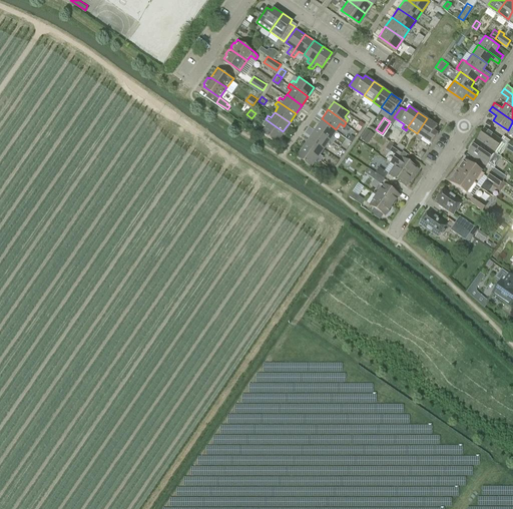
[(322,118),(315,127),(333,140),(336,136),(333,134),(336,129),(322,118)]
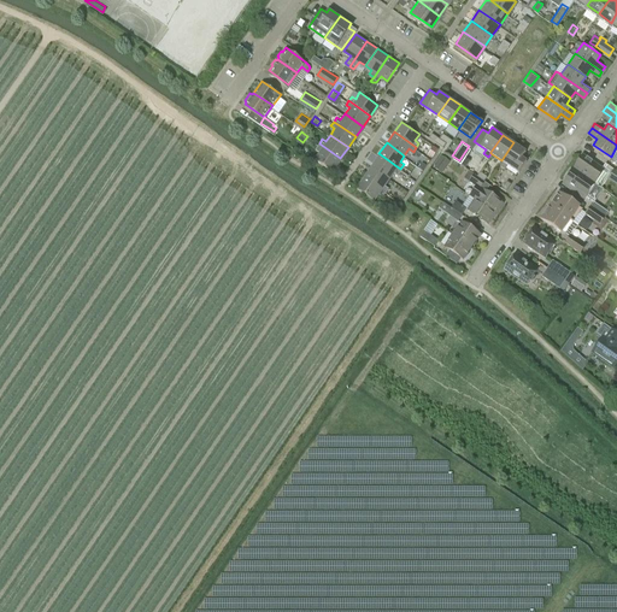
[(526,159),(521,156),(524,149),(513,142),(501,160),(500,163),(505,166),(506,164),(517,171),(526,159)]
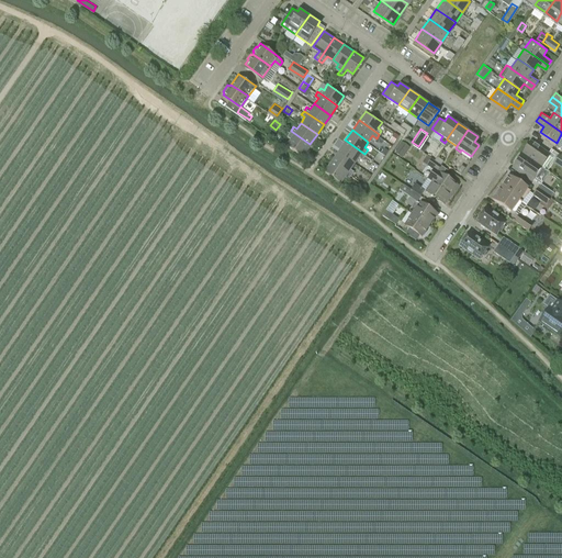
[(303,154),(310,144),(291,131),(288,134),(291,136),(287,143),(303,154)]
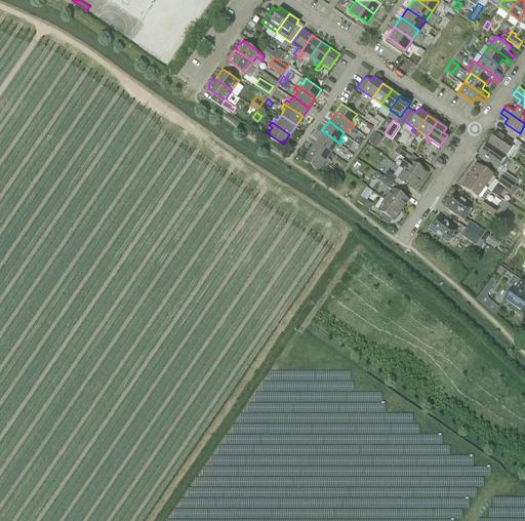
[(367,141),(374,145),(381,133),(373,129),(367,141)]
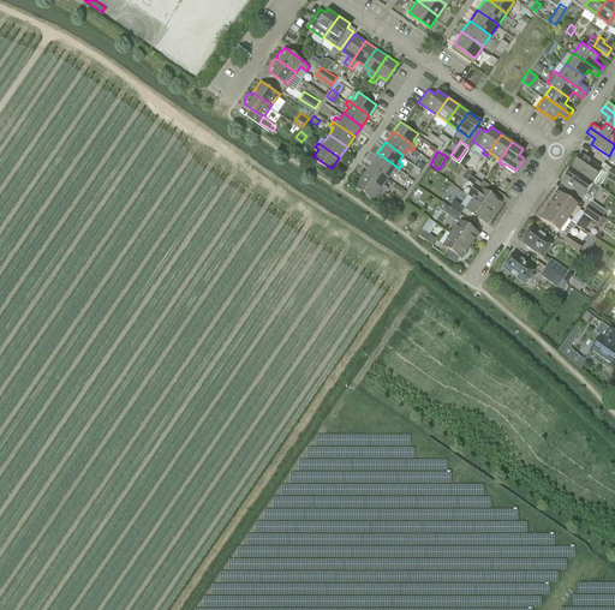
[(581,151),(572,165),(593,179),(603,166),(581,151)]
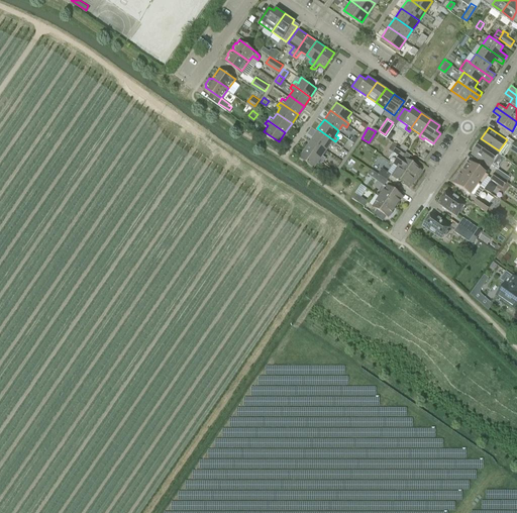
[(317,128),(311,137),(326,147),(330,142),(333,144),(335,141),(317,128)]
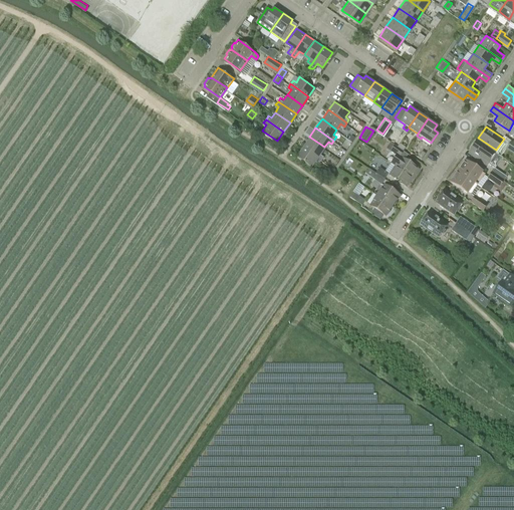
[(388,129),(383,135),(387,138),(392,132),(388,129)]
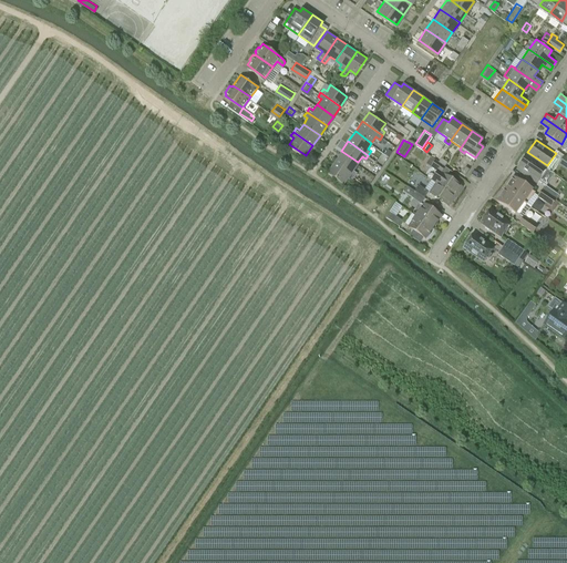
[(354,174),(358,171),(353,167),(358,162),(341,151),(334,161),(354,174)]
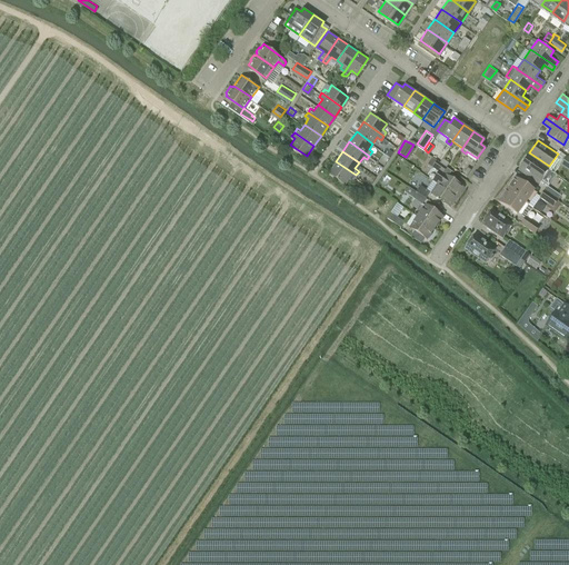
[(521,159),(523,160),(520,165),(547,184),(556,171),(549,167),(549,166),(529,152),(527,155),(526,154),(521,159)]
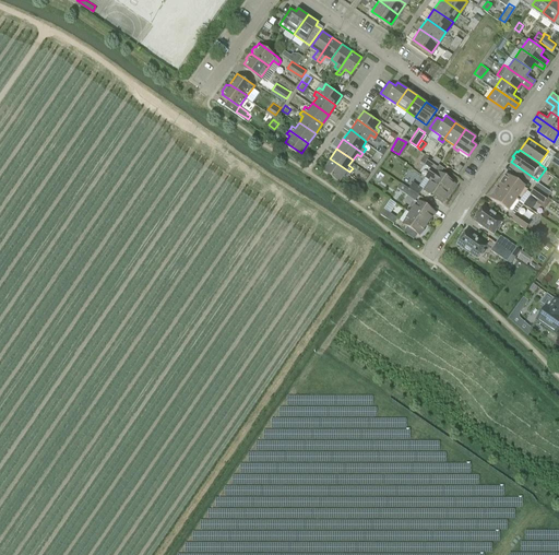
[(558,153),(556,151),(549,160),(558,165),(558,153)]
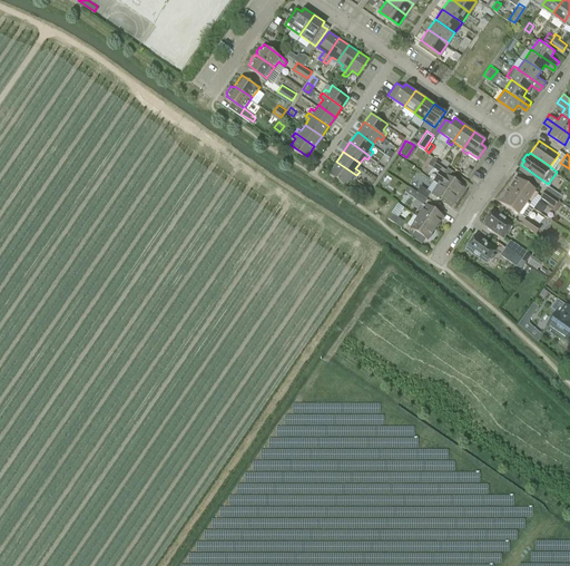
[(445,173),(443,172),(448,166),(438,159),(433,165),(440,169),(434,178),(440,182),(457,194),(463,185),(445,173)]
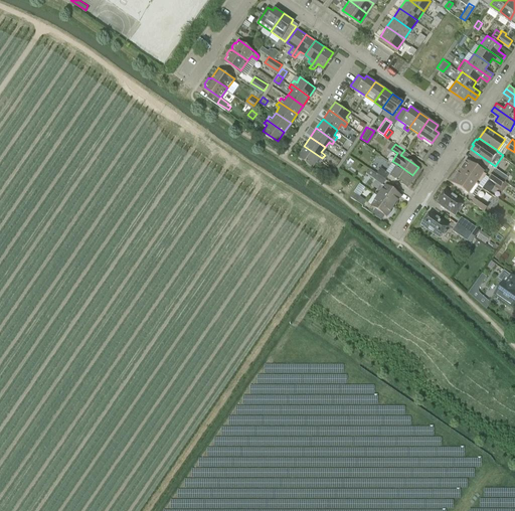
[(320,162),(322,158),(304,146),(298,155),(312,165),(316,159),(320,162)]
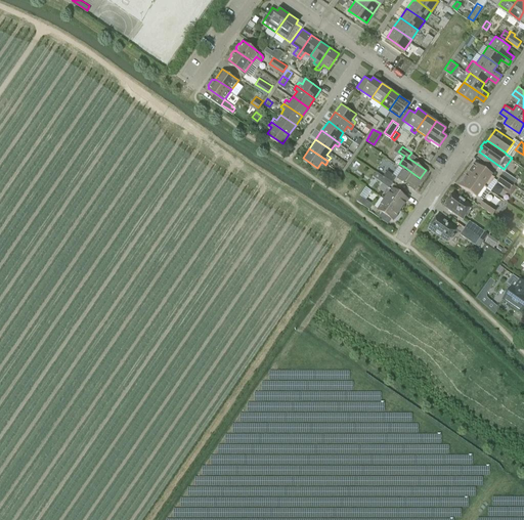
[(474,161),(467,172),(484,184),(488,178),(491,180),(494,175),(474,161)]
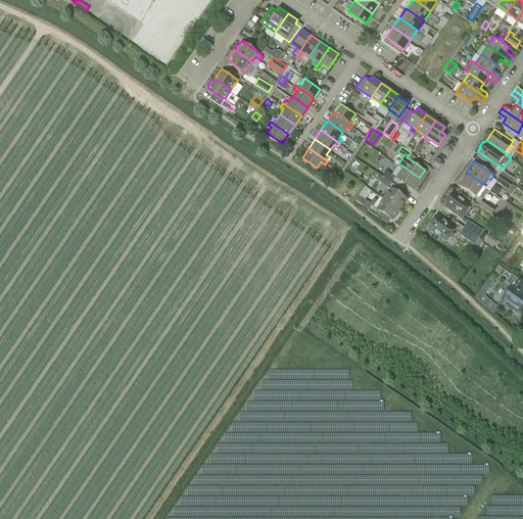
[(413,187),(419,178),(403,167),(397,176),(413,187)]
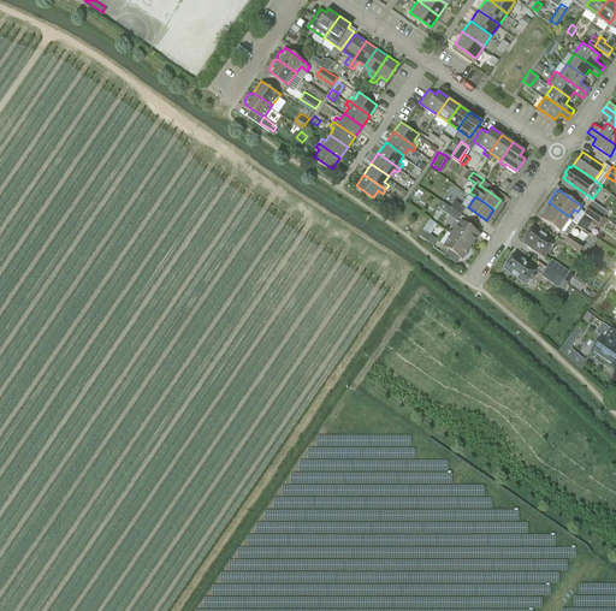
[(455,197),(450,205),(461,212),(466,205),(455,197)]
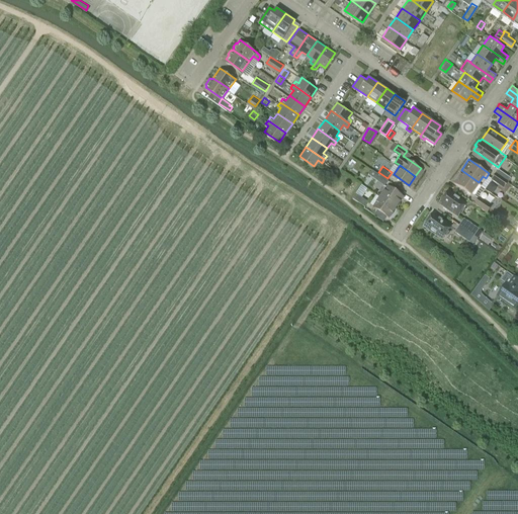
[(387,178),(378,172),(372,167),(368,172),(384,183),(387,178)]
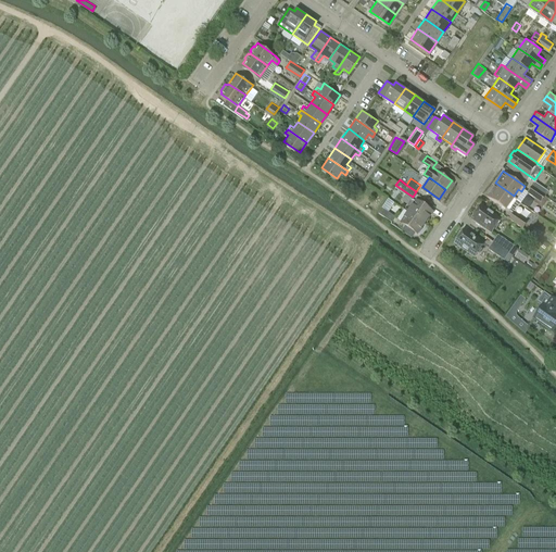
[(509,202),(514,196),(495,183),(488,193),(509,209),(513,204),(509,202)]
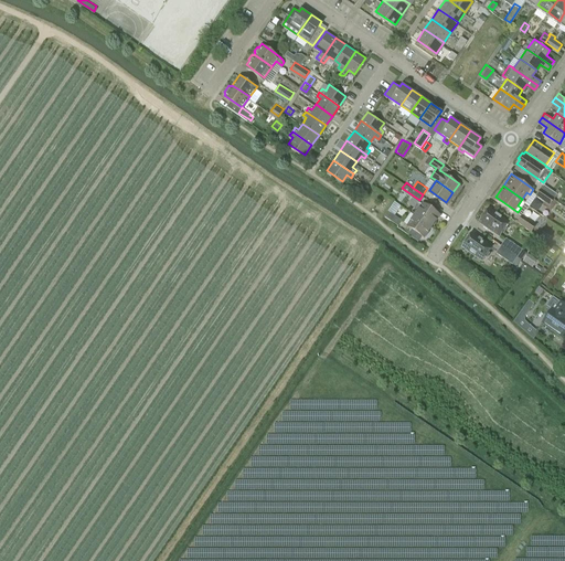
[(550,202),(554,197),(540,187),(536,193),(550,202)]
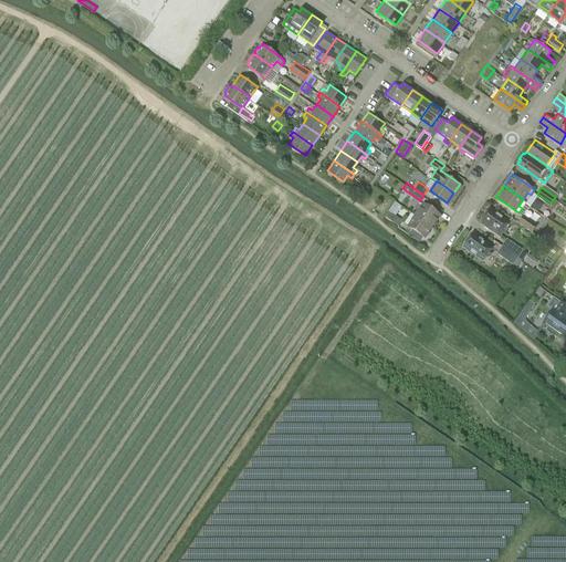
[(425,201),(416,212),(432,224),(440,212),(425,201)]
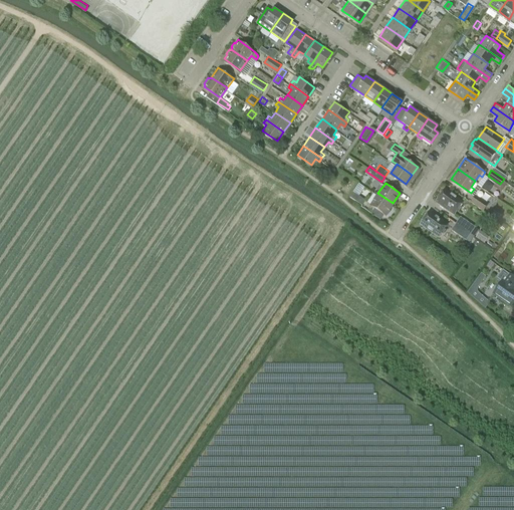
[(463,200),(445,187),(436,199),(454,212),(463,200)]
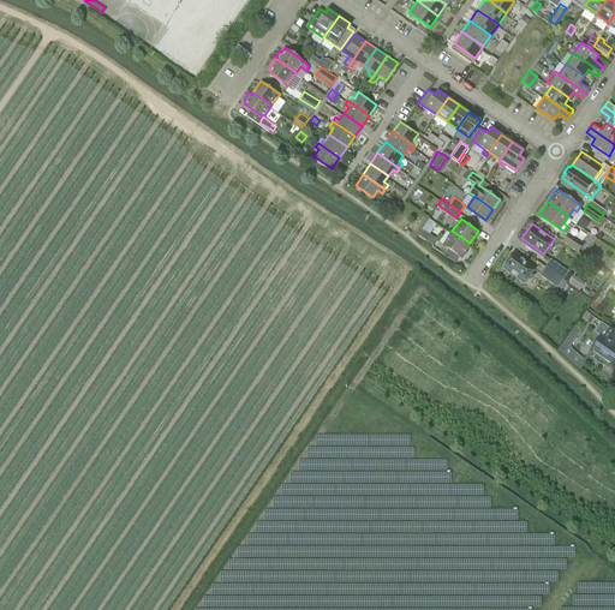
[(437,237),(423,227),(418,232),(434,243),(437,237)]
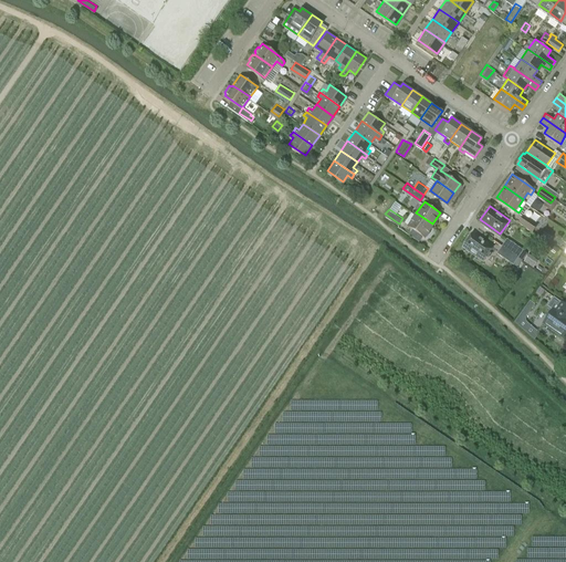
[(425,235),(432,224),(416,212),(408,224),(425,235)]
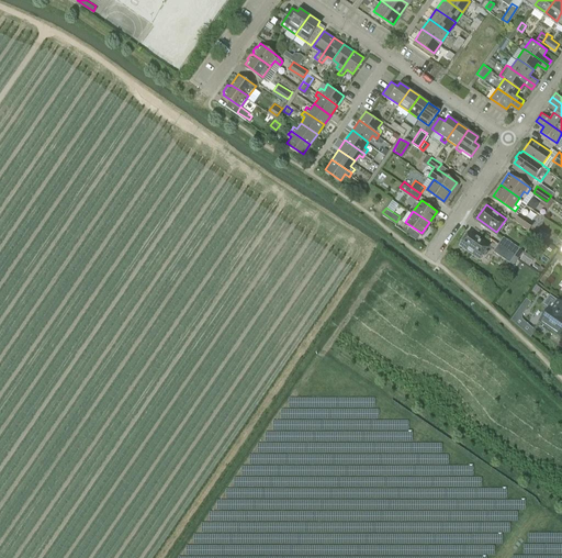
[(519,212),(515,218),(529,227),(532,222),(519,212)]
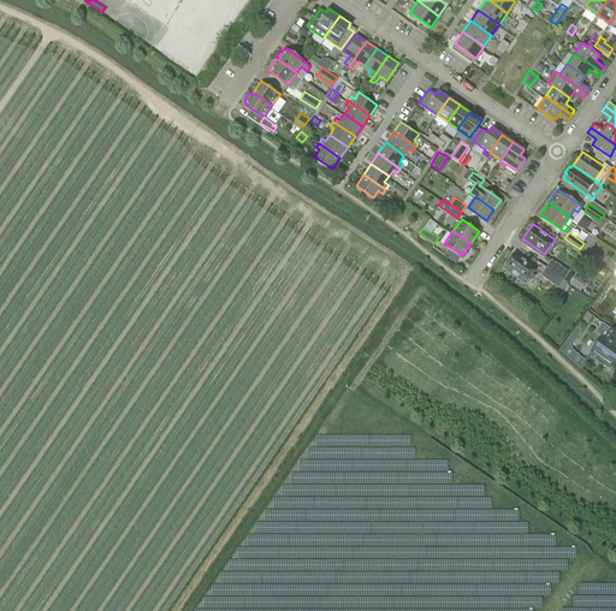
[(515,250),(504,265),(526,280),(537,266),(515,250)]
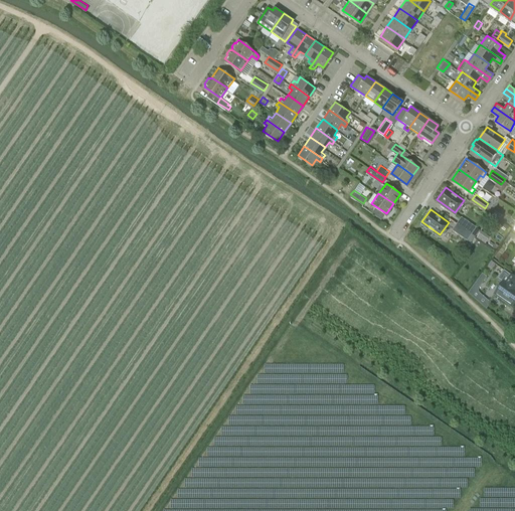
[(462,214),(457,220),(475,233),(480,227),(462,214)]
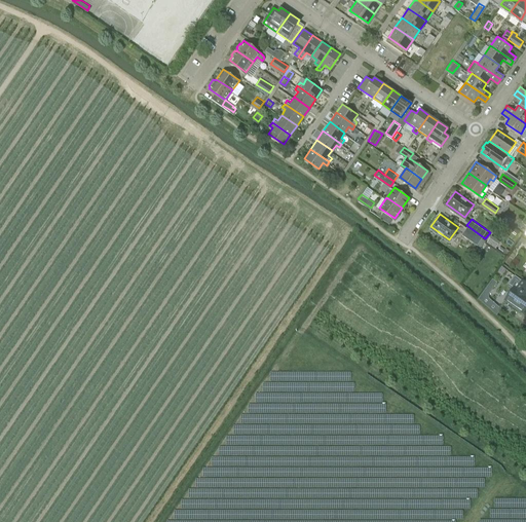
[(481,246),(485,238),(466,225),(462,232),(481,246)]
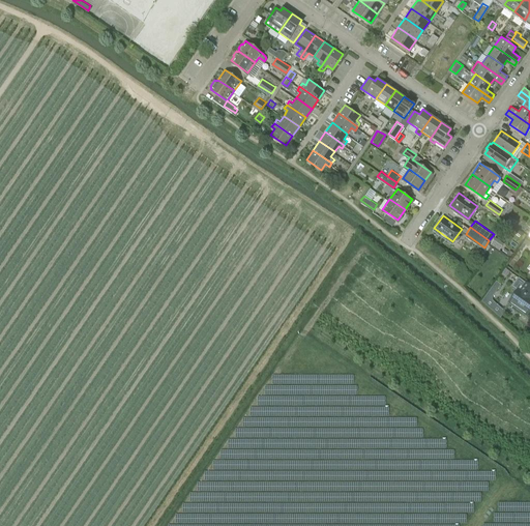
[(480,298),(501,313),(505,308),(490,296),(500,281),(495,278),(480,298)]
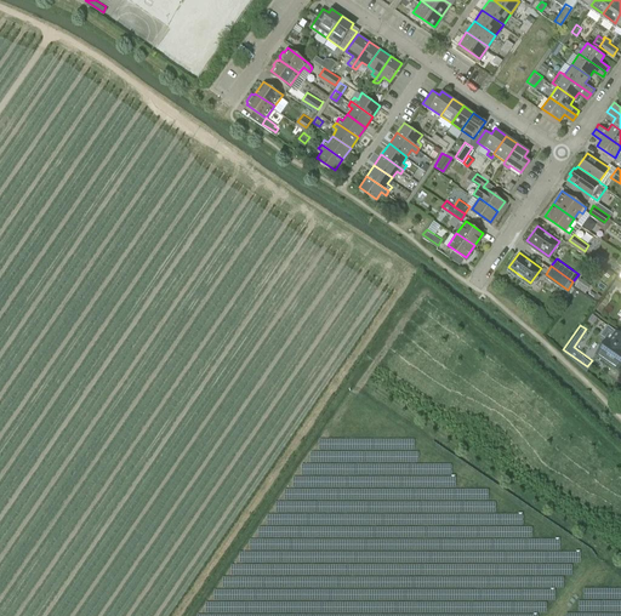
[(607,336),(596,351),(617,366),(620,360),(620,331),(615,328),(609,337),(607,336)]
